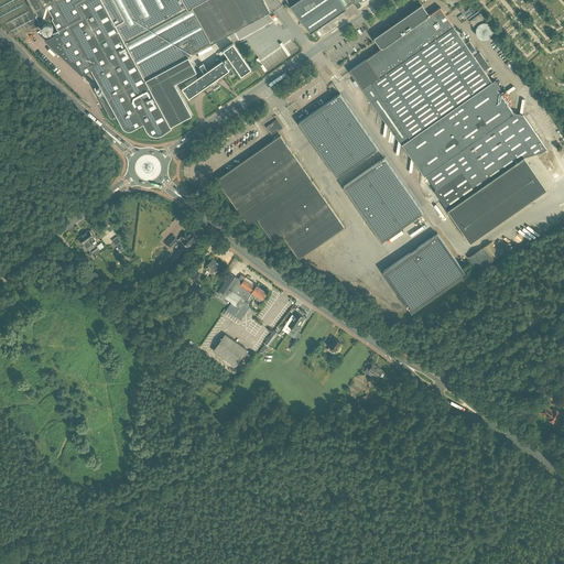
[(0,0),(0,24),(15,39),(52,18),(73,7),(78,4),(127,93),(121,95),(136,121),(142,123),(143,122),(144,123),(147,129),(155,134),(163,134),(173,129),(173,127),(194,115),(176,84),(198,72),(190,56),(212,44),(271,12),(263,0),(0,0)]
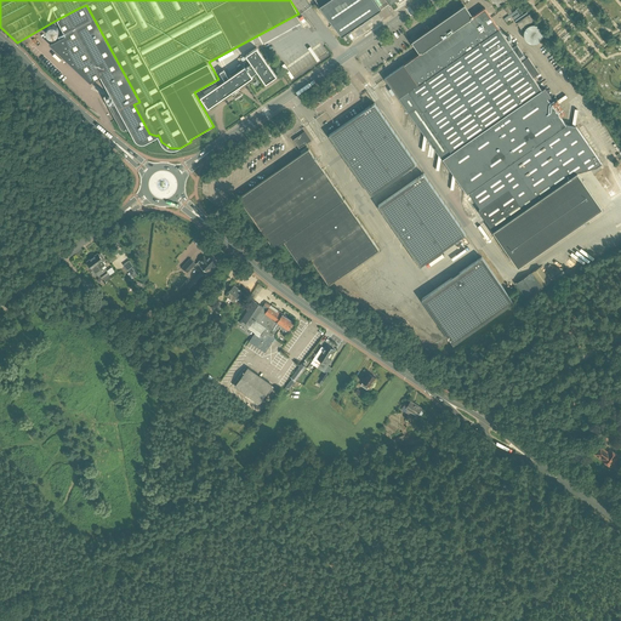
[(315,0),(320,6),(319,6),(342,36),(381,10),(374,0),(387,0),(391,4),(394,0),(315,0)]
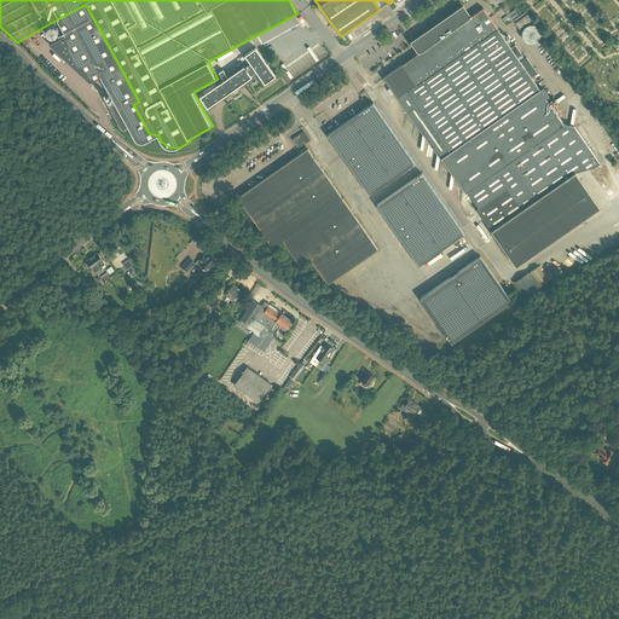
[(158,136),(157,134),(156,136),(149,133),(133,104),(139,102),(86,5),(80,7),(57,19),(65,34),(48,44),(90,82),(100,76),(113,100),(106,103),(120,128),(121,129),(122,131),(123,131),(126,131),(127,131),(129,129),(134,140),(136,142),(137,143),(138,143),(140,144),(142,144),(143,144),(145,143),(146,143),(157,137),(158,136)]
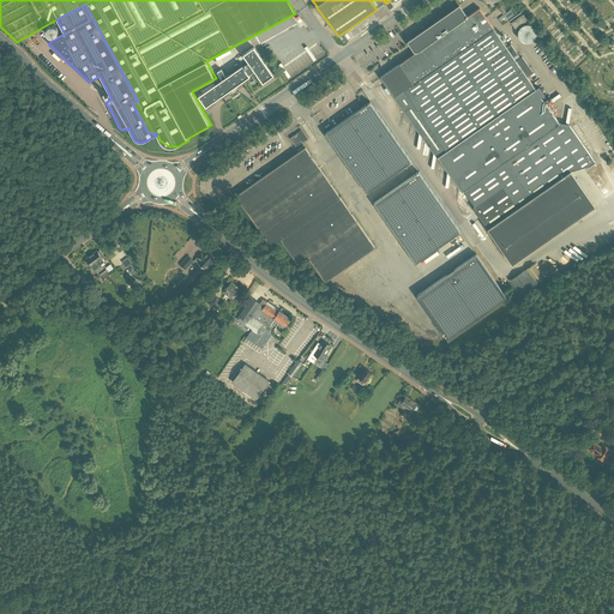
[(399,64),(380,77),(393,97),(437,157),(438,157),(487,228),(512,264),(595,205),(570,170),(589,166),(595,161),(570,125),(560,122),(559,124),(541,97),(536,89),(527,77),(533,72),(523,58),(521,59),(517,61),(513,56),(517,54),(511,44),(506,47),(494,29),(480,8),(468,16),(468,14),(465,16),(459,7),(410,42),(416,52),(398,64),(399,64)]
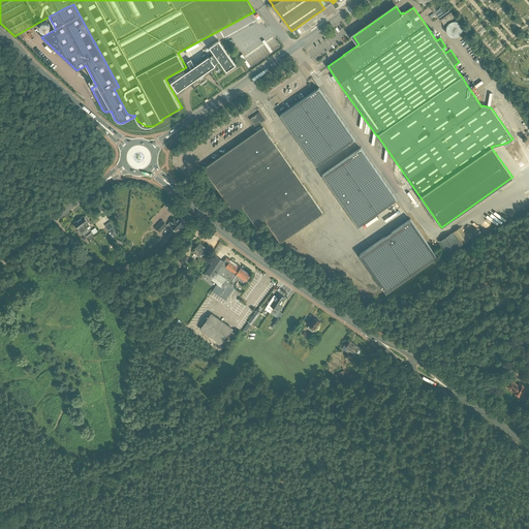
[(449,12),(440,20),(444,25),(455,18),(452,11),(450,12),(449,12)]
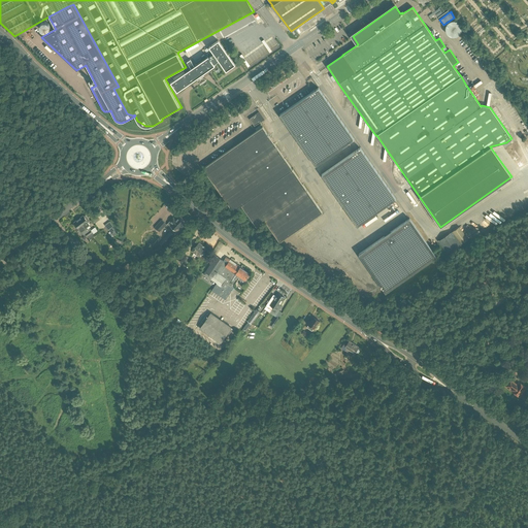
[(446,28),(446,29),(446,30),(446,31),(446,32),(447,33),(447,34),(448,35),(449,35),(449,36),(450,36),(451,36),(451,37),(452,37),(453,37),(454,37),(455,37),(456,37),(457,36),(458,36),(458,35),(459,35),(459,34),(460,34),(460,33),(461,32),(461,31),(461,30),(461,29),(461,28),(461,27),(461,26),(460,25),(460,24),(459,24),(459,23),(458,23),(458,22),(457,22),(456,22),(455,21),(454,21),(453,21),(452,21),(452,22),(451,22),(450,22),(449,23),(448,23),(448,24),(447,24),(447,25),(446,26),(446,27),(446,28)]
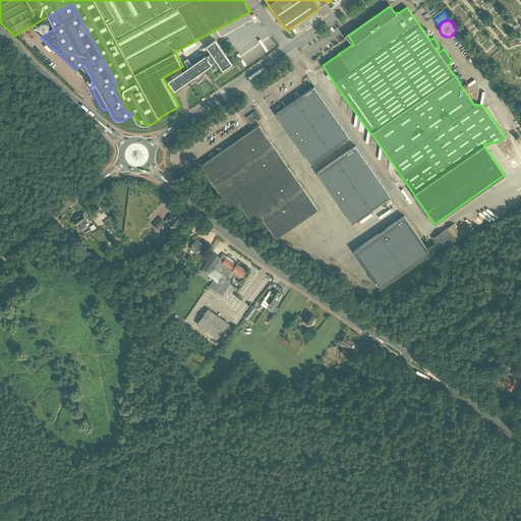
[(50,26),(49,25),(49,24),(48,23),(47,22),(45,21),(43,21),(42,22),(40,24),(40,26),(40,27),(40,29),(41,30),(42,31),(43,32),(44,32),(46,32),(48,31),(49,29),(49,27),(50,26)]
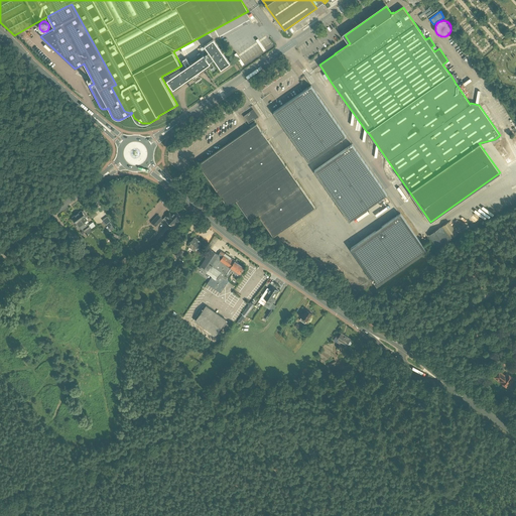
[(166,81),(173,90),(210,65),(209,62),(214,59),(221,70),(230,63),(223,53),(225,52),(222,48),(221,49),(214,39),(205,46),(207,49),(202,52),(204,55),(190,65),(186,57),(182,60),(186,67),(166,81)]
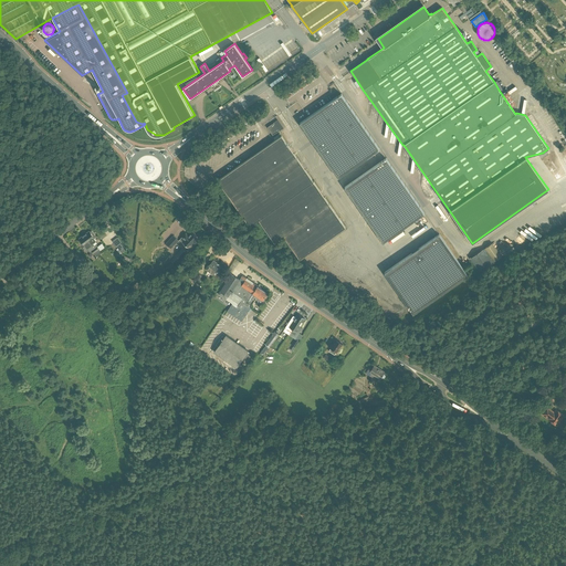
[(300,123),(338,178),(379,149),(342,94),(300,123)]
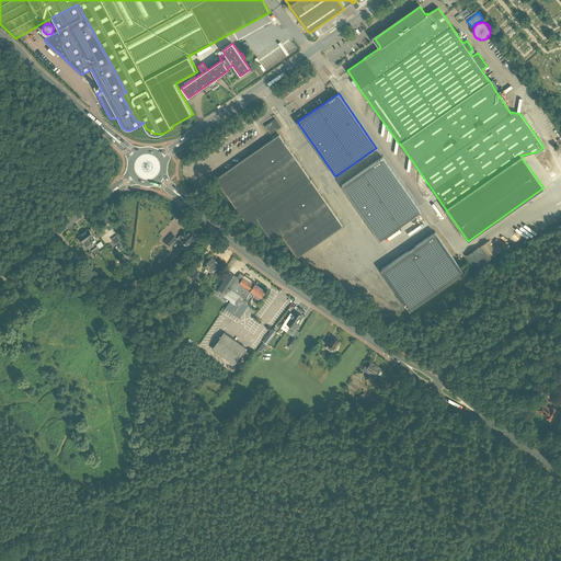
[(265,126),(271,134),(277,129),(276,129),(281,127),(275,119),(272,122),(265,126)]
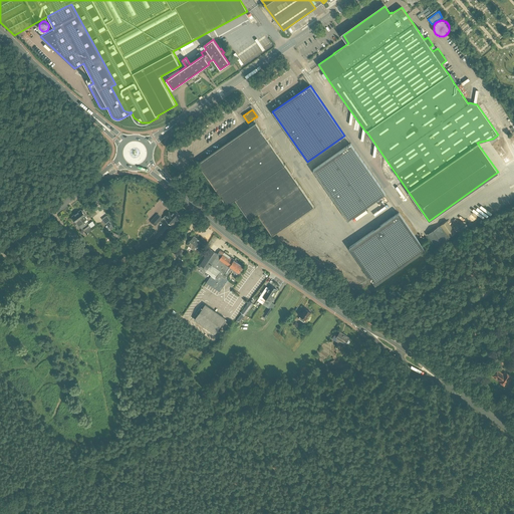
[(198,164),(227,205),(235,200),(249,220),(258,215),(272,236),(313,207),(256,123),(198,164)]
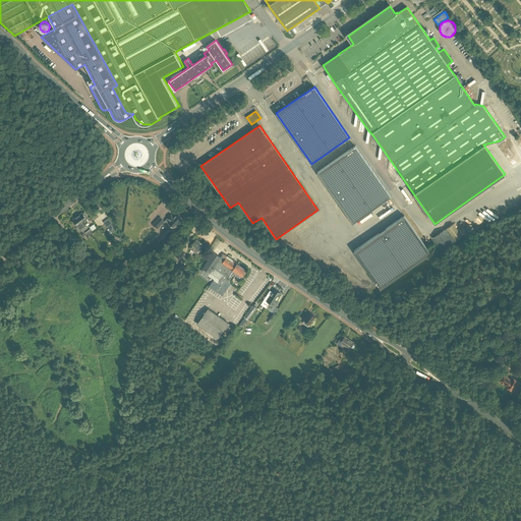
[(317,172),(352,223),(391,196),(355,146),(317,172)]
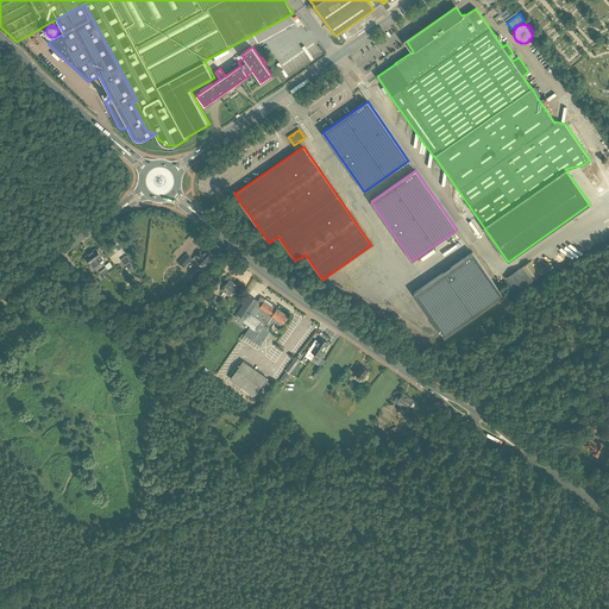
[(90,252),(106,274),(110,272),(102,262),(105,261),(101,257),(102,257),(101,256),(102,255),(102,253),(100,249),(98,249),(96,250),(96,249),(90,252)]
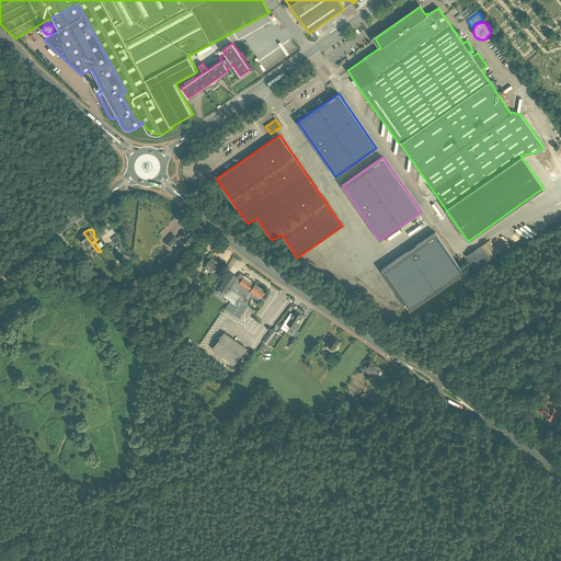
[(179,237),(185,243),(187,241),(189,242),(192,239),(193,241),(196,238),(190,231),(186,235),(183,231),(180,235),(181,235),(179,237)]
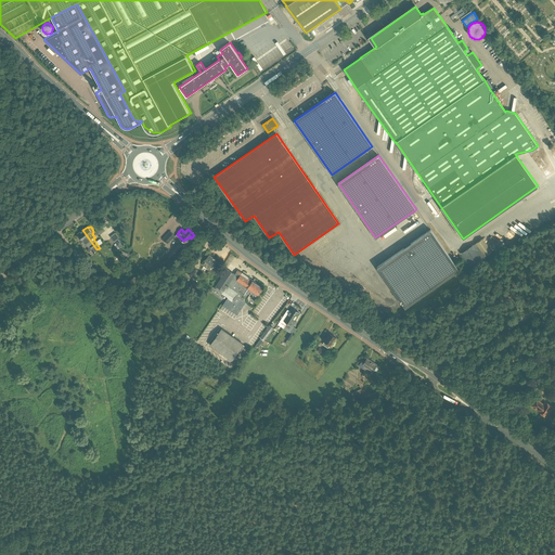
[(97,249),(82,230),(78,233),(78,234),(77,235),(77,236),(80,241),(81,241),(82,241),(84,241),(86,244),(88,243),(94,252),(97,249)]
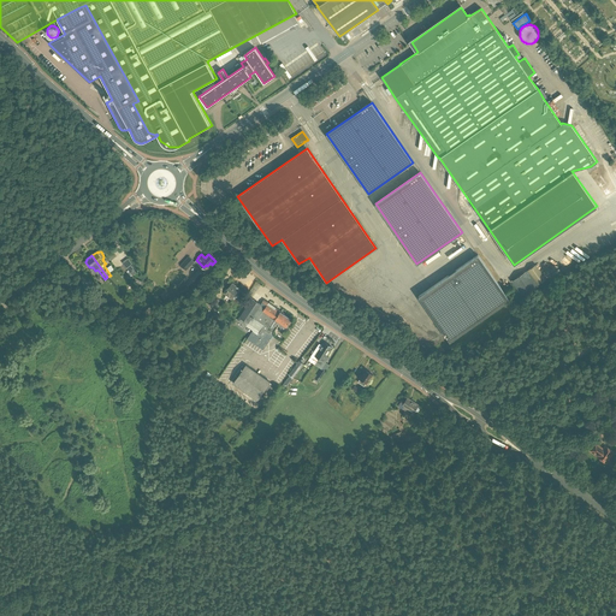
[(419,296),(450,342),(509,300),(478,255),(419,296)]
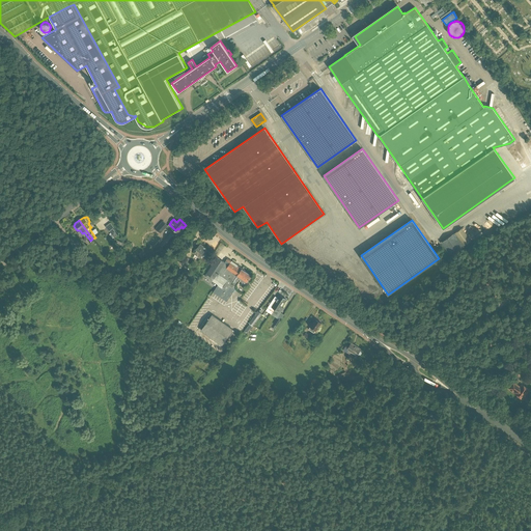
[(156,229),(160,233),(167,226),(163,222),(156,229)]
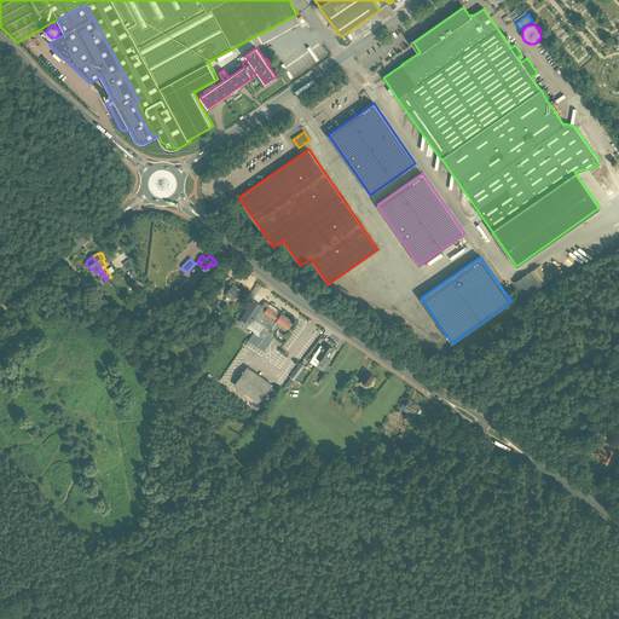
[(131,267),(127,270),(132,278),(137,275),(131,267)]
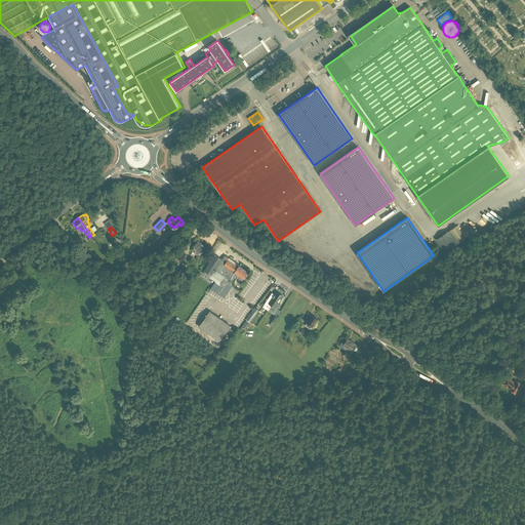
[(438,239),(446,251),(457,243),(457,242),(463,238),(456,227),(438,239)]
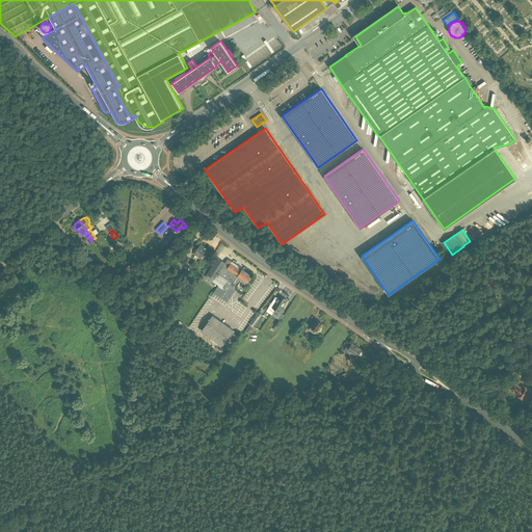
[(194,253),(193,254),(200,259),(203,255),(204,255),(207,250),(206,249),(207,249),(201,244),(198,247),(197,247),(193,251),(194,253)]
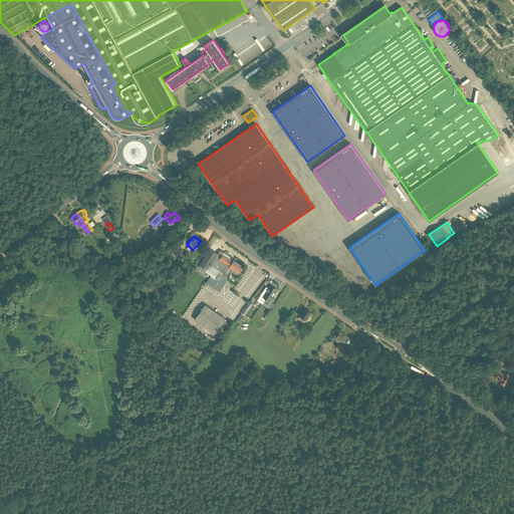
[(196,271),(203,276),(205,272),(211,276),(207,283),(220,291),(227,280),(225,278),(230,270),(234,272),(234,273),(232,276),(235,278),(237,275),(238,276),(240,272),(239,271),(243,266),(234,260),(235,259),(231,257),(230,259),(223,254),(222,255),(219,252),(217,254),(210,250),(196,271)]
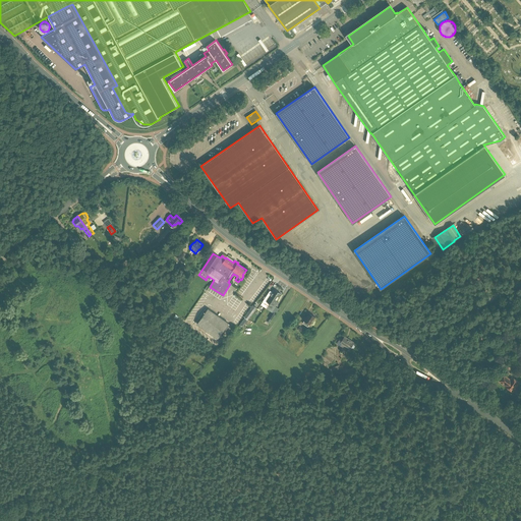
[(97,264),(101,268),(105,263),(101,258),(97,264)]
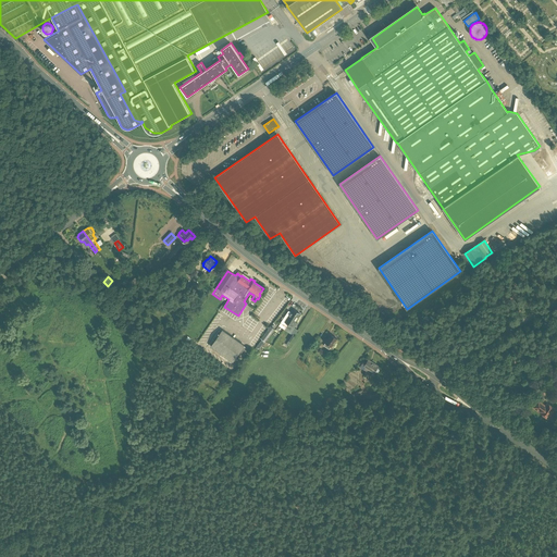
[(286,327),(288,324),(297,311),(293,309),(291,312),(288,311),(280,324),(286,327)]
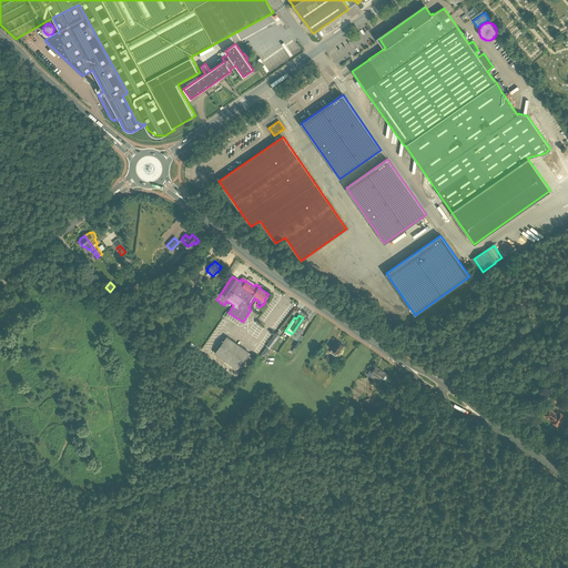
[(303,317),(294,331),(297,333),(300,331),(306,320),(303,317)]
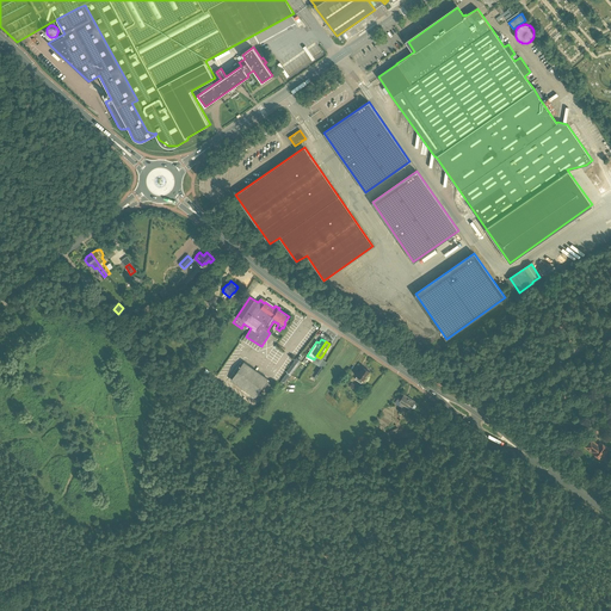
[(232,380),(242,388),(240,392),(245,395),(253,400),(255,396),(267,378),(244,362),(232,380)]
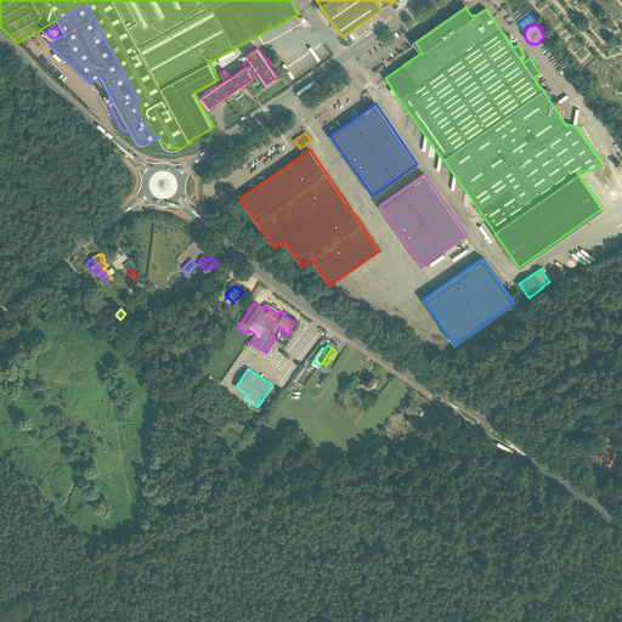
[(292,379),(295,382),(303,372),(299,369),(292,379)]
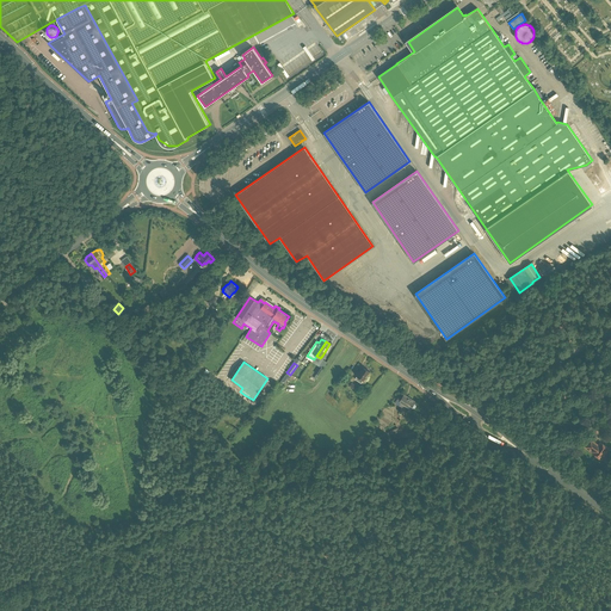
[(357,375),(355,378),(362,383),(363,380),(364,380),(369,371),(363,366),(357,375)]
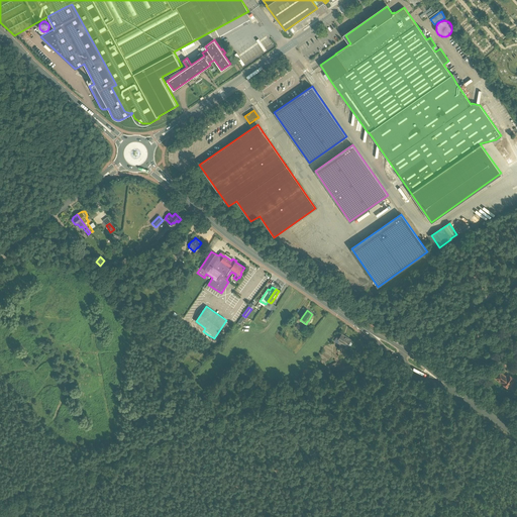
[(337,335),(334,340),(336,341),(340,344),(341,343),(346,346),(347,344),(348,345),(349,345),(351,344),(351,343),(352,342),(351,341),(350,340),(350,339),(341,333),(339,337),(337,335)]
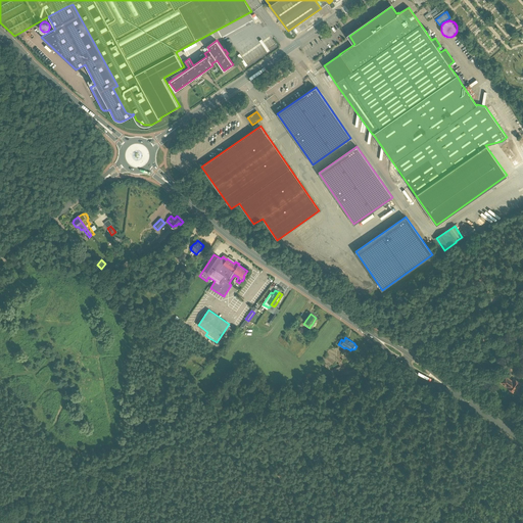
[(501,382),(508,387),(507,387),(515,393),(518,390),(517,389),(521,384),(514,378),(513,380),(511,380),(506,376),(501,382)]
